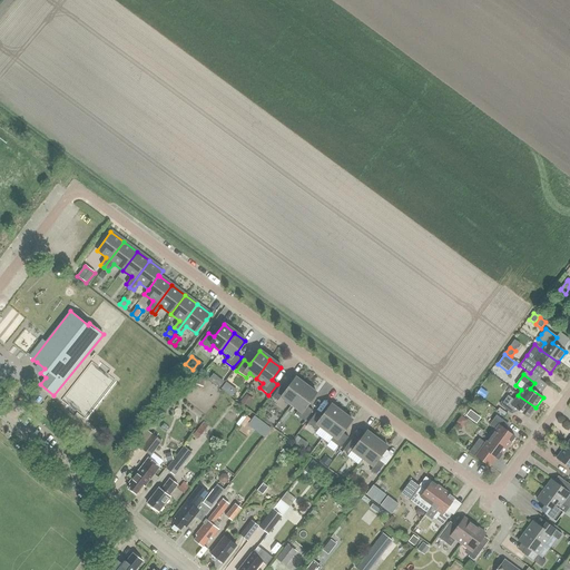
[(196,376),(193,384),(203,387),(205,380),(196,376)]
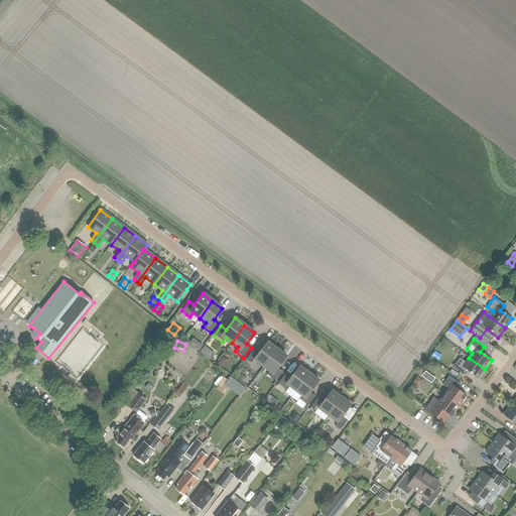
[(263,367),(276,350),(266,342),(258,354),(253,350),(246,360),(251,363),(254,360),(263,367)]
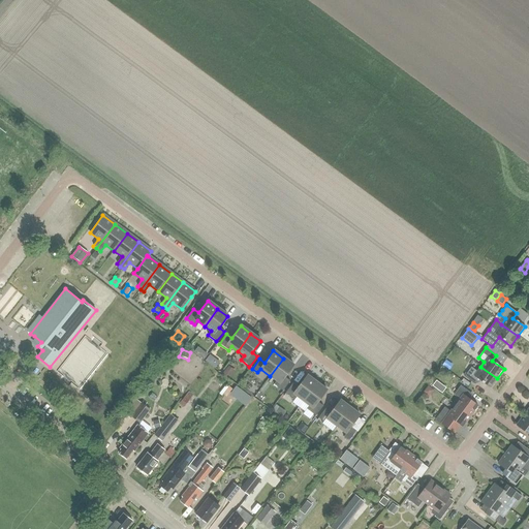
[(210,354),(206,361),(211,365),(216,359),(210,354)]
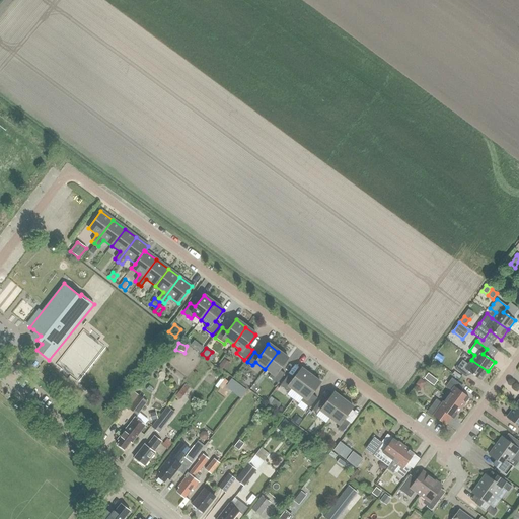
[(288,359),(278,352),(265,369),(272,374),(269,378),(277,384),(284,374),(280,371),(288,359)]
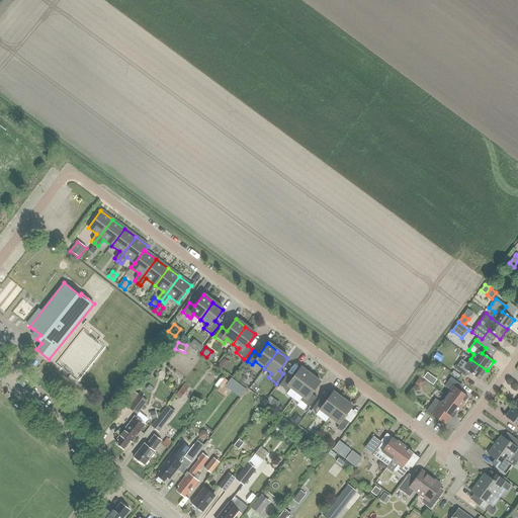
[(433,358),(440,363),(444,358),(443,357),(437,353),(433,358)]
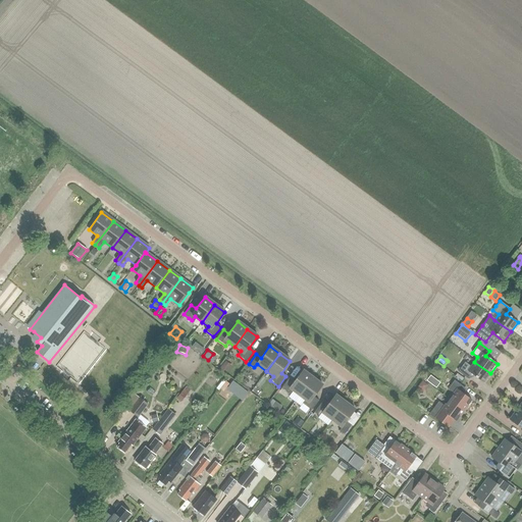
[(121,357),(114,365),(129,376),(136,368),(121,357)]
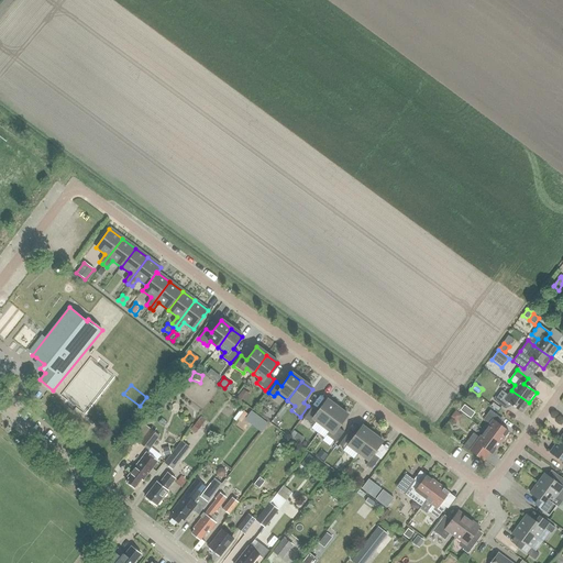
[(251,395),(243,389),(238,397),(245,403),(251,395)]
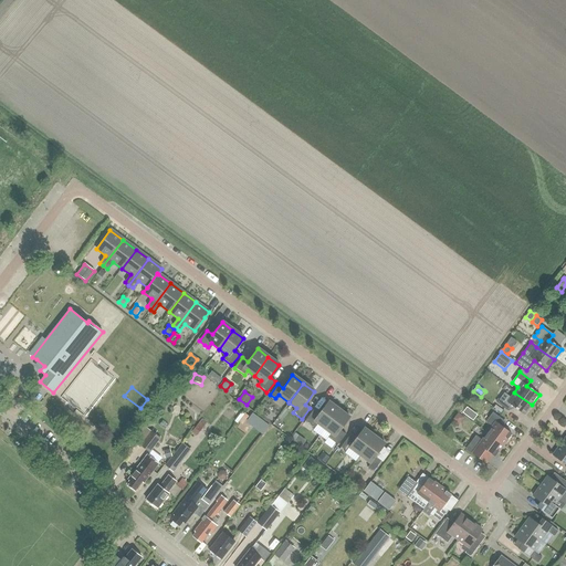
[(514,392),(511,398),(504,392),(496,404),(507,411),(512,406),(524,416),(532,405),(514,392)]
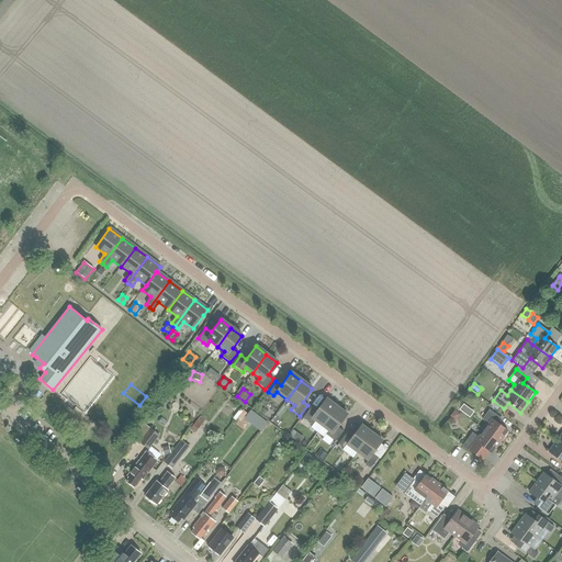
[(315,420),(322,426),(336,407),(325,398),(316,412),(311,407),(303,418),(312,424),(315,420)]
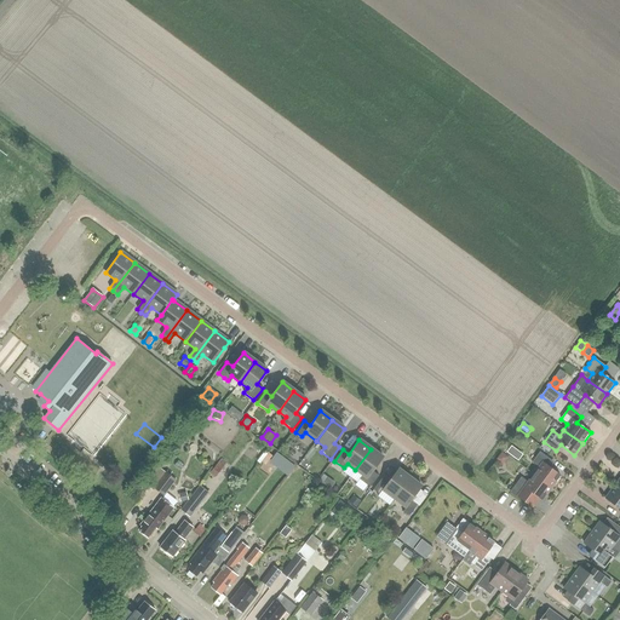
[(511,446),(506,452),(514,458),(518,452),(511,446)]
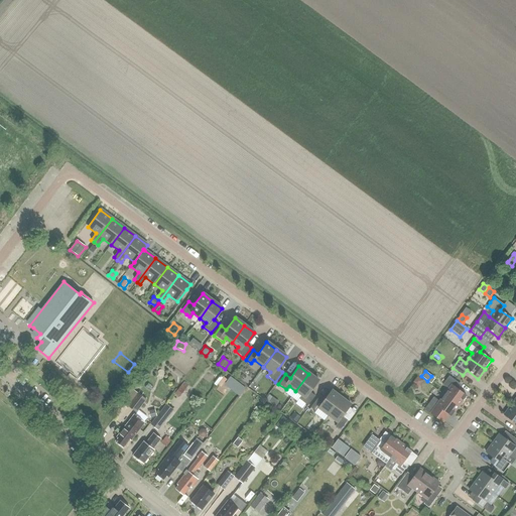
[(318,381),(308,374),(295,391),(301,395),(299,399),(307,406),(314,396),(310,392),(318,381)]
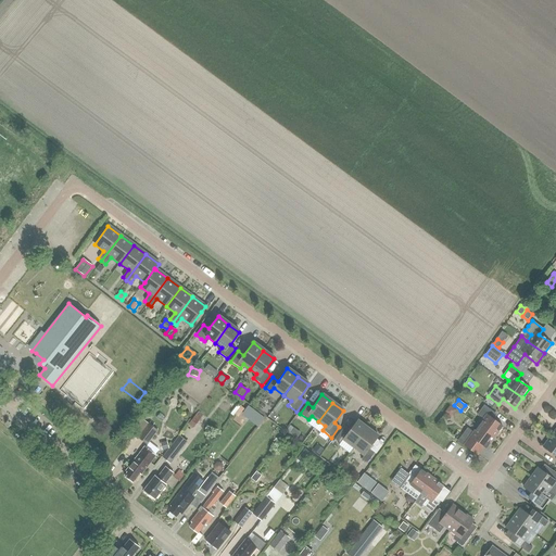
[(244,408),(241,406),(235,415),(238,417),(244,408)]
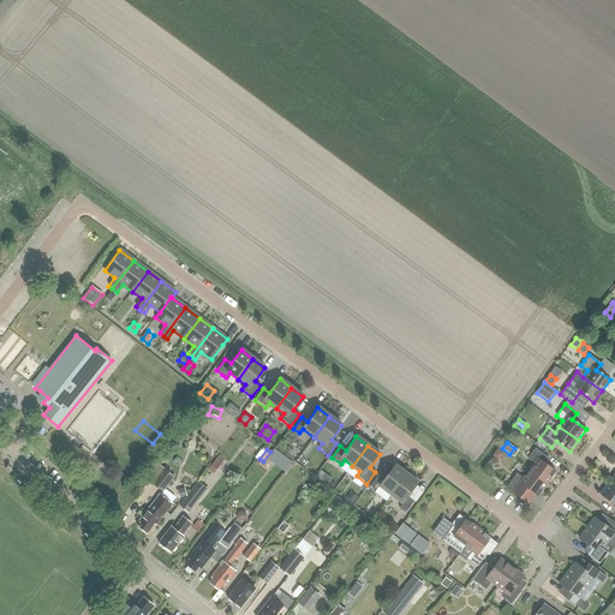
[(529,471),(547,484),(555,472),(543,463),(547,458),(535,449),(527,459),(535,464),(529,471)]
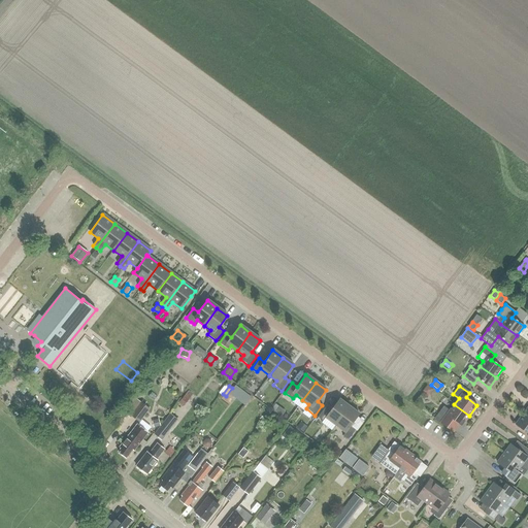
[(236,387),(229,395),(245,407),(252,398),(236,387)]
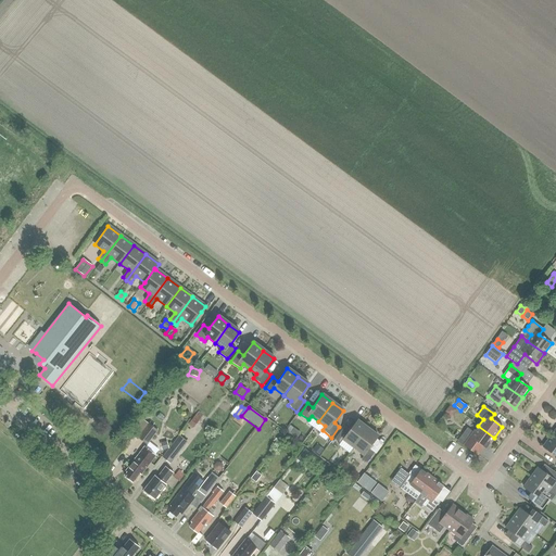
[(203,416),(198,412),(191,420),(197,425),(203,416)]
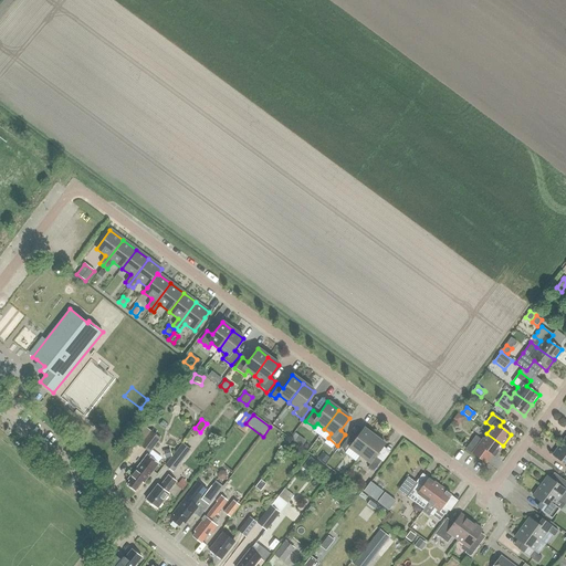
[(359,456),(374,437),(363,429),(354,441),(348,437),(341,448),(346,451),(349,448),(359,456)]
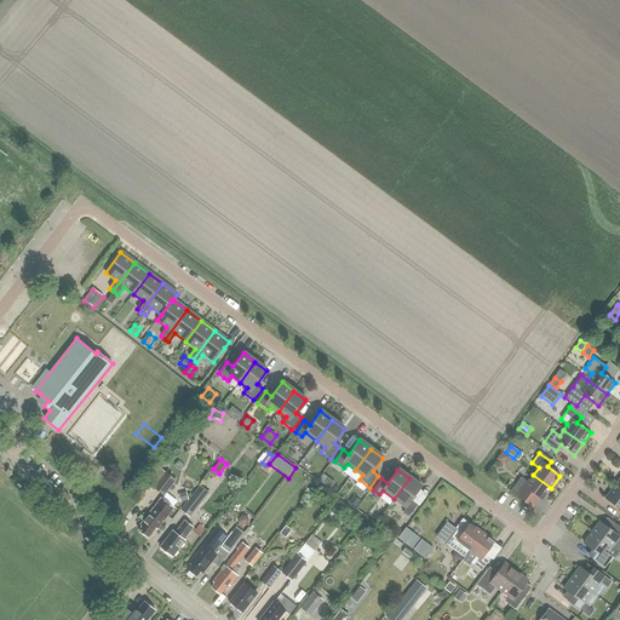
[(165,497),(177,481),(166,472),(154,488),(165,497)]
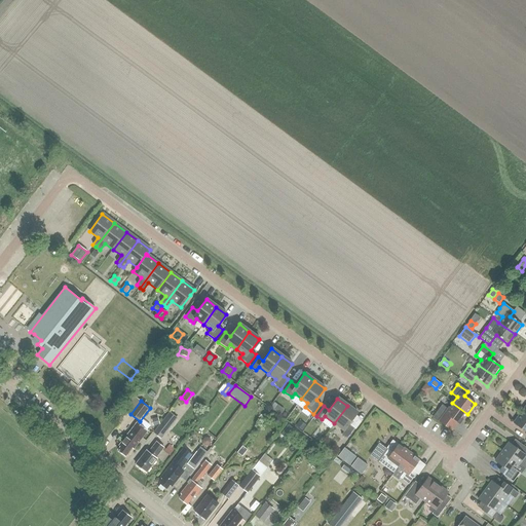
[(442,405),(436,414),(433,417),(451,430),(457,422),(459,424),(467,414),(452,403),(448,410),(442,405)]
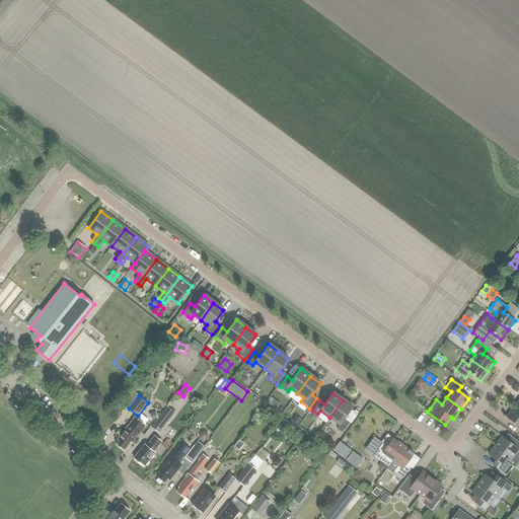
[(343,400),(329,418),(340,425),(337,429),(342,433),(349,423),(345,420),(353,408),(343,400)]
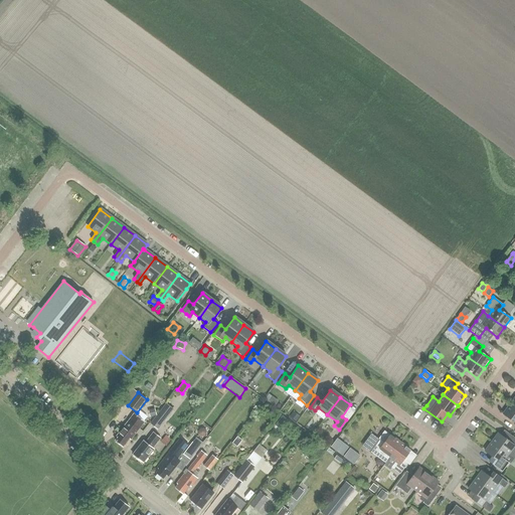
[(173,409),(165,403),(150,423),(157,430),(173,409)]
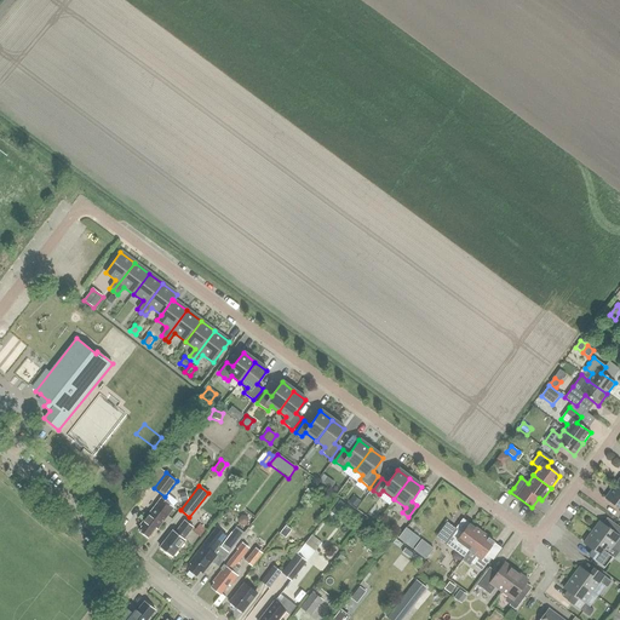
[(619,493),(613,488),(604,499),(619,510),(619,493)]
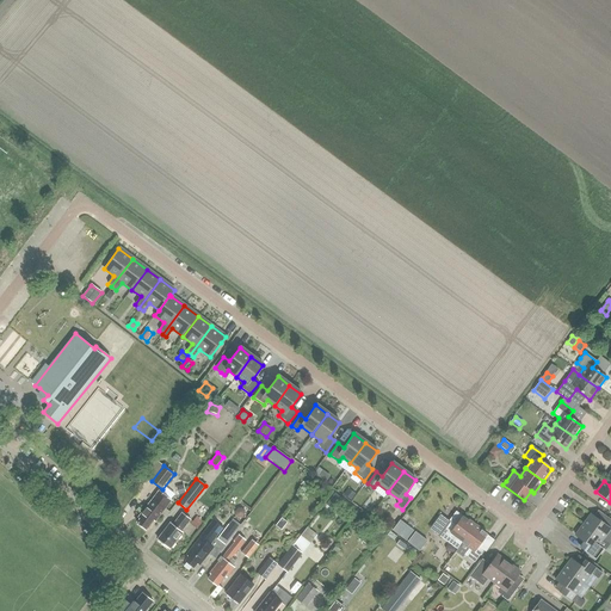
[(356,494),(349,489),(344,495),(351,500),(356,494)]
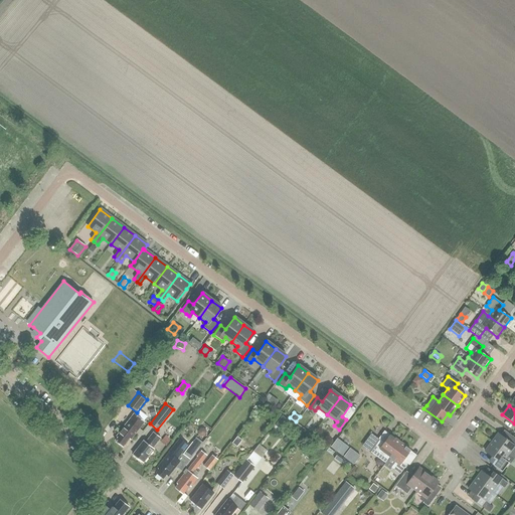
[(131,440),(139,430),(145,422),(134,414),(117,437),(118,438),(116,441),(123,447),(130,439),(131,440)]
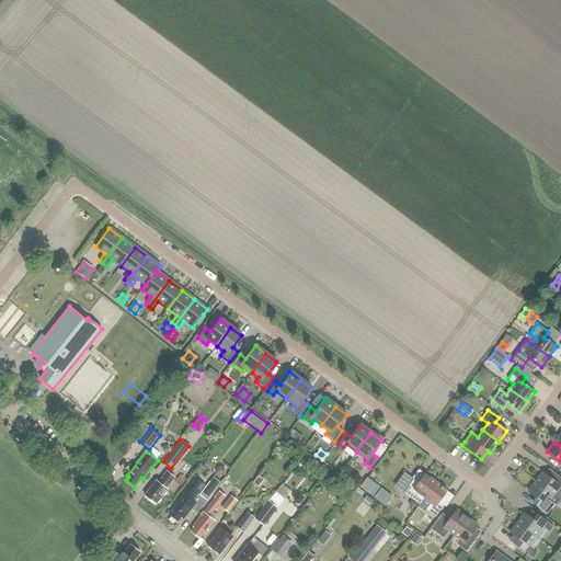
[(306,469),(315,458),(307,453),(298,464),(306,469)]
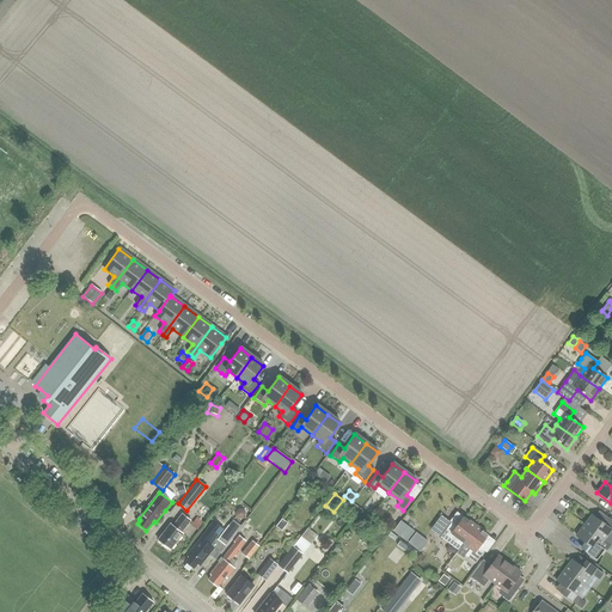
[(246,515),(245,512),(242,508),(238,509),(236,513),(236,516),(239,519),(243,519),(246,515)]
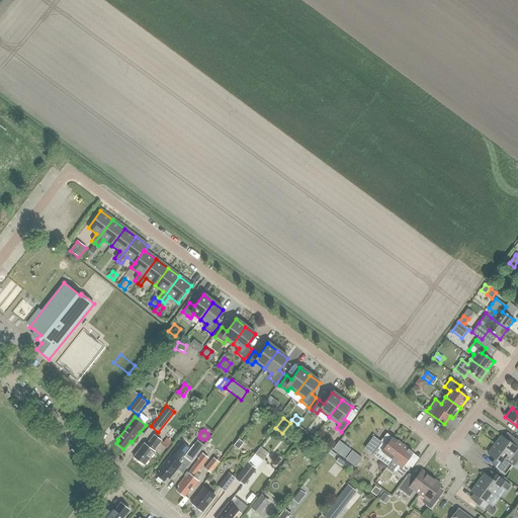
[(145,443),(134,457),(145,465),(155,451),(154,450),(161,441),(154,436),(147,445),(145,443)]
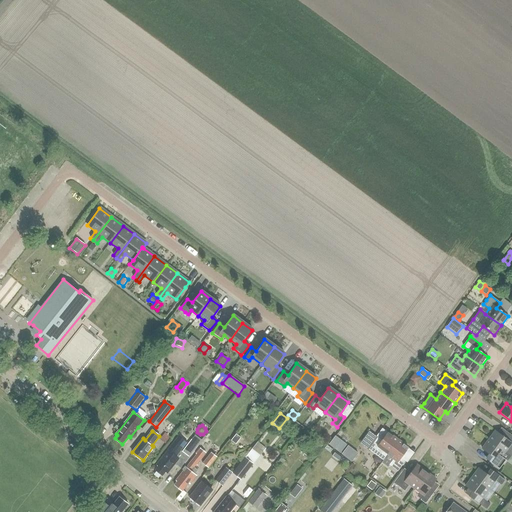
[(495,431),(488,440),(504,452),(511,443),(511,444),(511,436),(507,433),(503,437),(495,431)]
